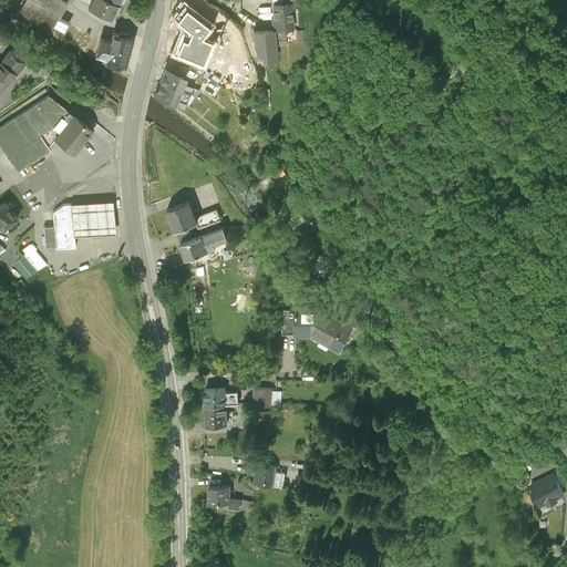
[(26,0),(20,11),(70,43),(74,33),(66,29),(69,26),(60,20),(69,4),(60,0),(26,0)]
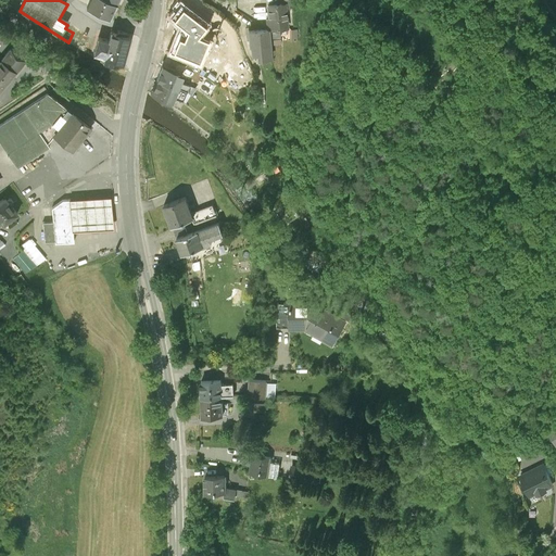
[(111,20),(117,4),(108,0),(91,0),(88,9),(111,20)]
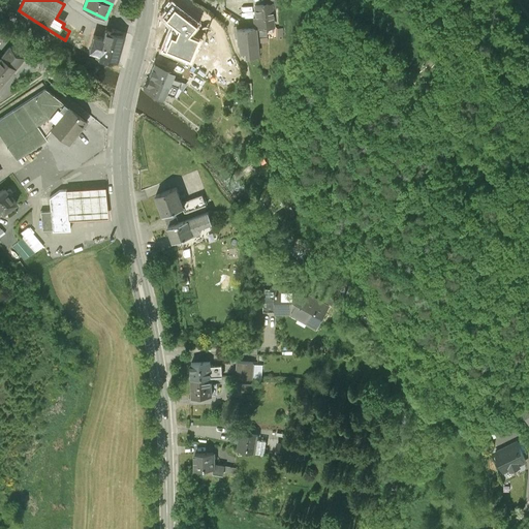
[(172,23),(160,49),(190,61),(199,38),(188,33),(198,21),(172,1),(161,13),(172,23)]
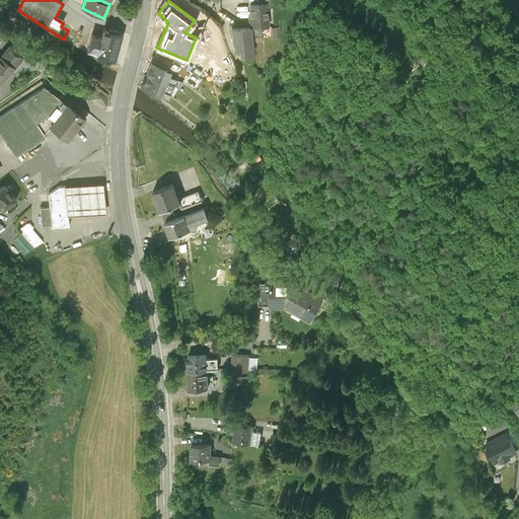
[(249,19),(250,28),(251,36),(263,35),(262,27),(269,26),(267,5),(250,6),(251,19),(249,19)]
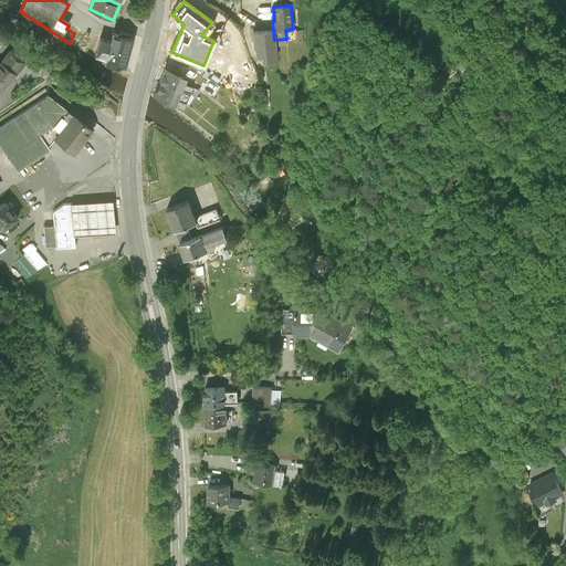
[(257,56),(262,55),(275,54),(274,40),(273,31),(253,32),(254,48),(257,48),(257,56)]
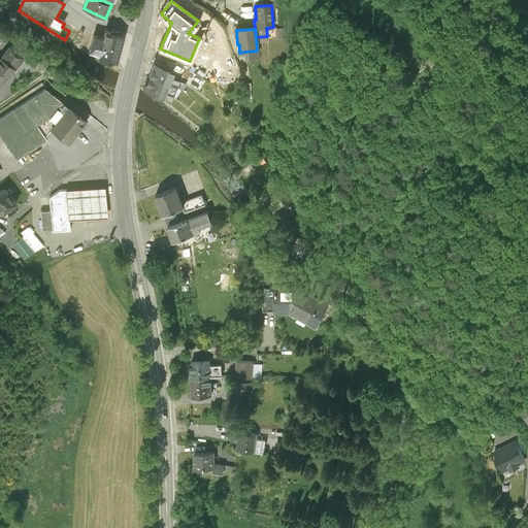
[(117,62),(124,36),(122,35),(123,32),(111,30),(110,33),(106,31),(104,38),(94,36),(90,53),(98,55),(97,59),(108,62),(109,60),(117,62)]
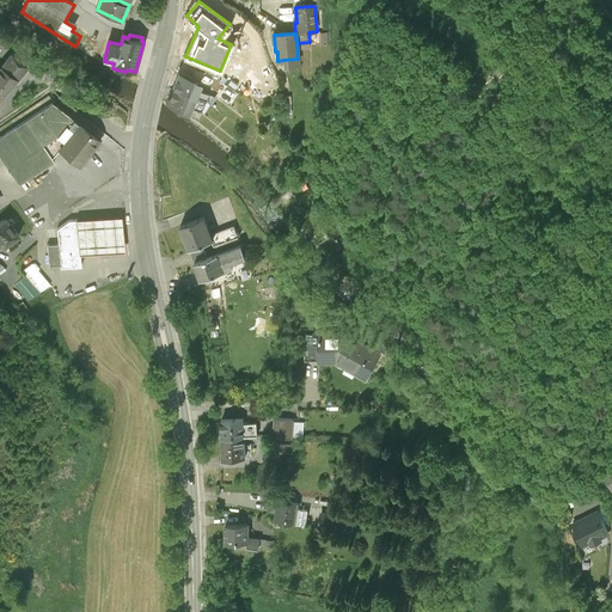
[(12,55),(0,69),(0,86),(10,95),(29,69),(12,55)]
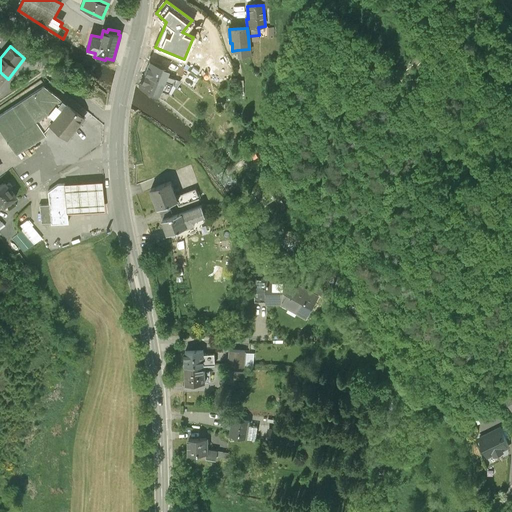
[(150,61),(145,74),(170,84),(172,86),(176,81),(165,76),(168,68),(150,61)]
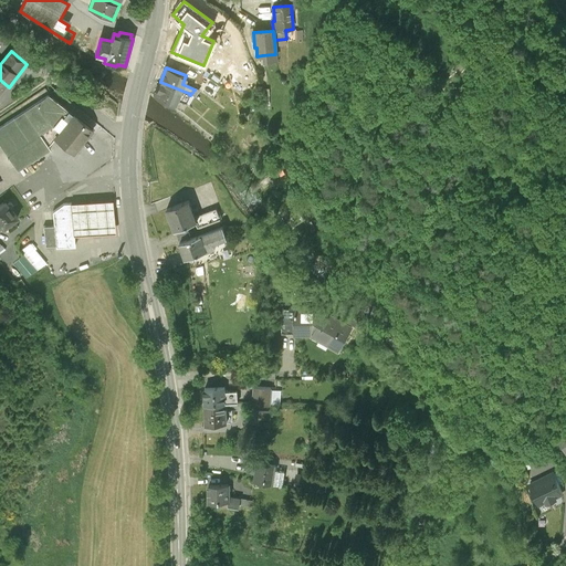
[(197,91),(212,101),(221,88),(206,77),(197,91)]
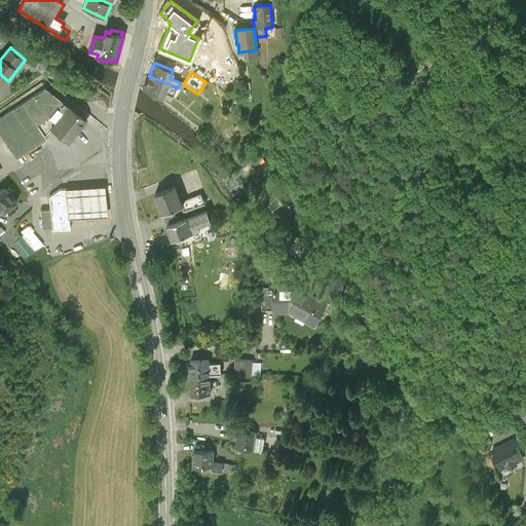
[(174,97),(177,88),(175,86),(149,76),(144,88),(161,99),(164,92),(174,97)]
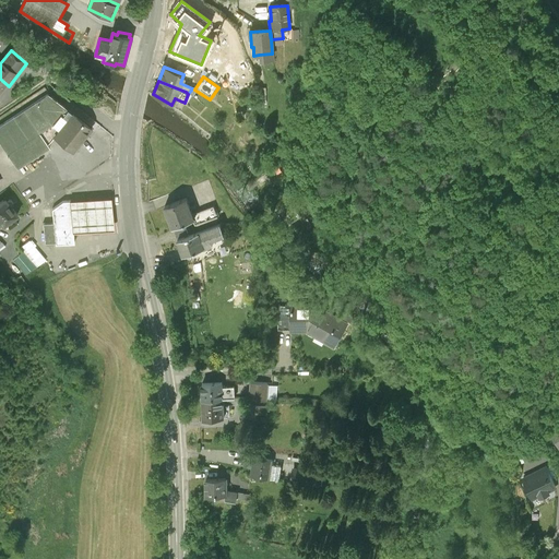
[(55,91),(0,128),(0,146),(1,146),(18,171),(50,150),(48,145),(55,138),(73,115),(63,107),(68,102),(55,91)]
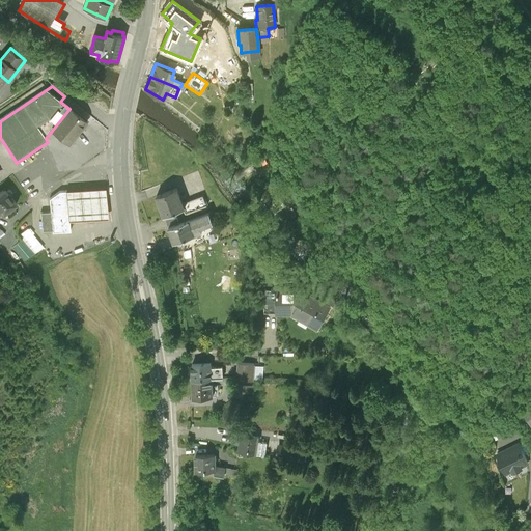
[(87,121),(70,108),(70,109),(52,131),(68,144),(87,121)]
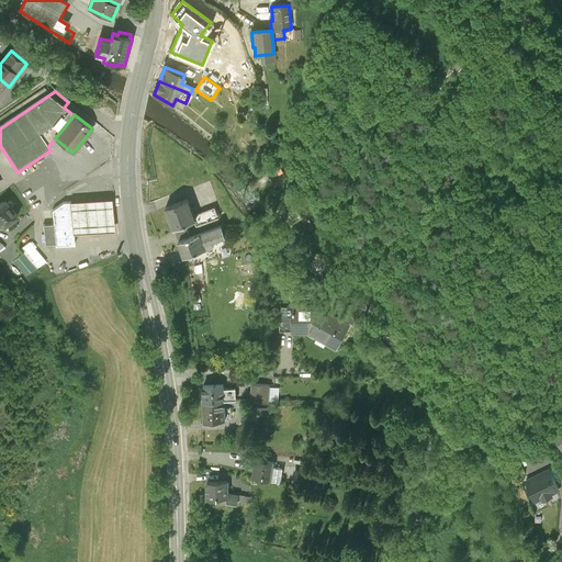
[(188,200),(164,209),(172,229),(175,229),(186,225),(195,222),(194,216),(188,200)]
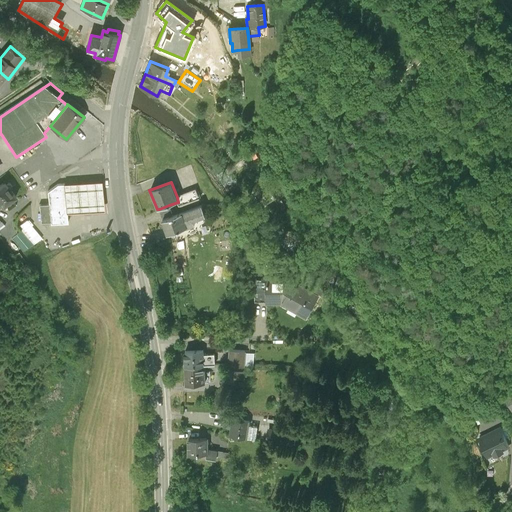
[(91,183),(66,185),(68,215),(94,213),(106,212),(103,183),(91,183)]
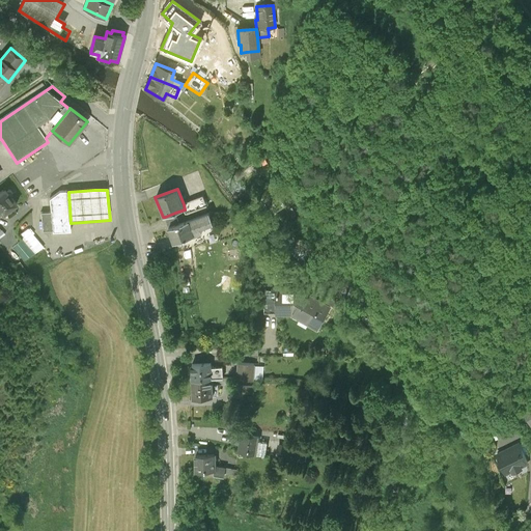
[(15,213),(20,208),(12,200),(14,199),(14,198),(14,196),(12,194),(10,194),(9,194),(8,194),(6,192),(0,196),(0,215),(4,220),(15,213)]
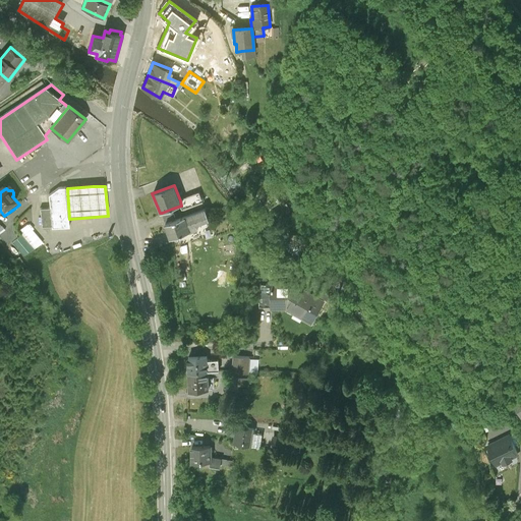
[(51,233),(70,232),(69,219),(67,188),(59,189),(49,198),(50,213),(41,213),(43,232),(51,231),(51,233)]
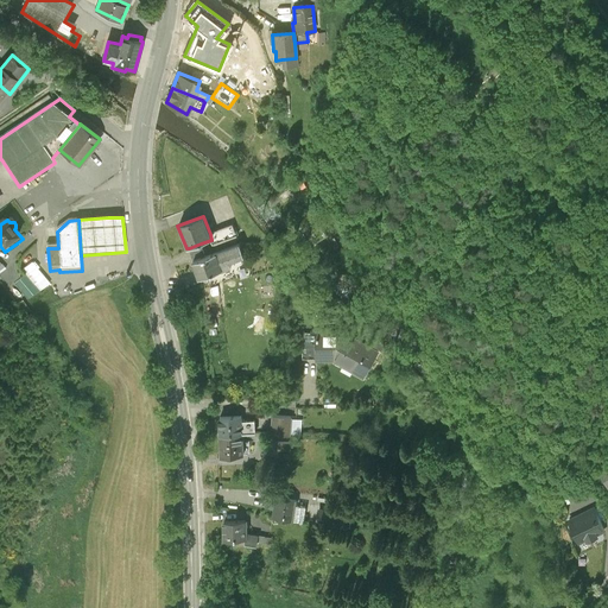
[(233,226),(210,234),(211,240),(214,245),(236,236),(233,226)]
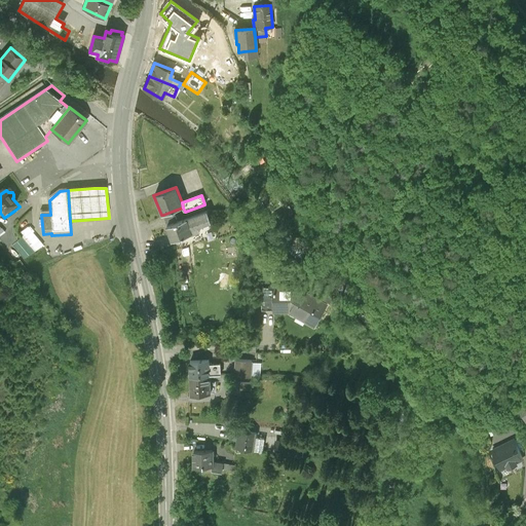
[(174,211),(163,215),(167,226),(178,222),(174,211)]
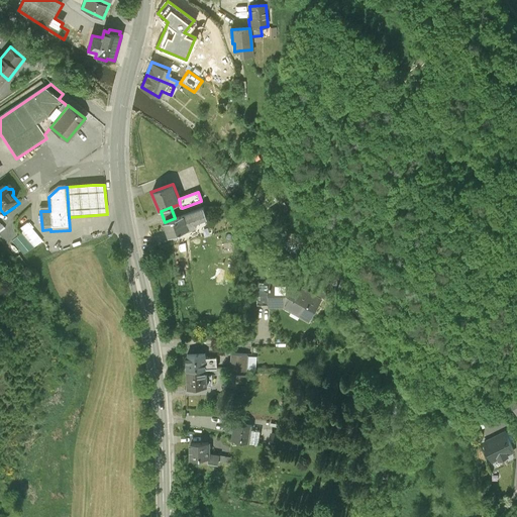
[(165,222),(163,223),(169,237),(198,227),(196,223),(208,219),(204,208),(175,218),(165,222)]
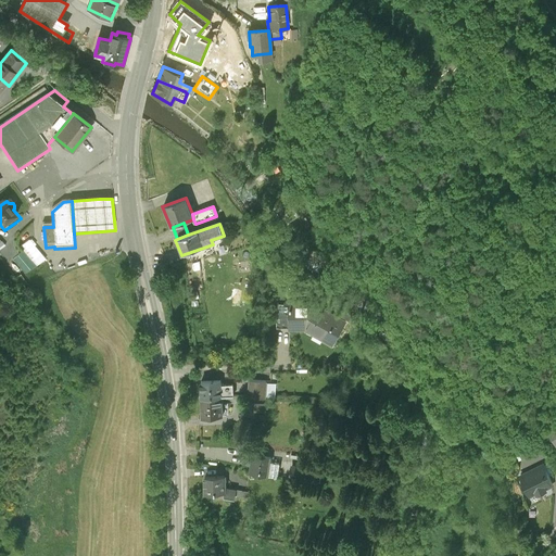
[(47,264),(32,244),(22,252),(25,255),(13,265),(26,280),(47,264)]
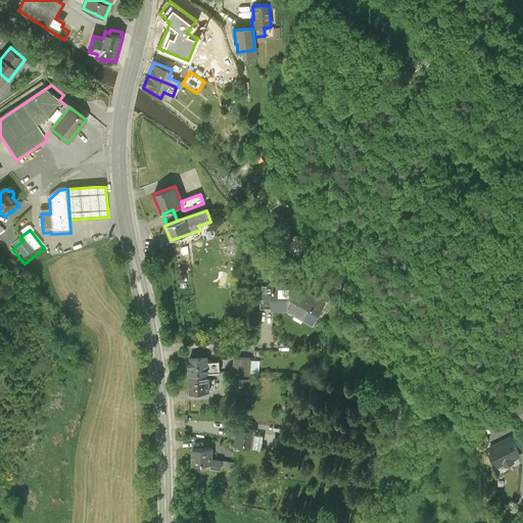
[(20,262),(15,265),(22,274),(28,271),(20,262)]
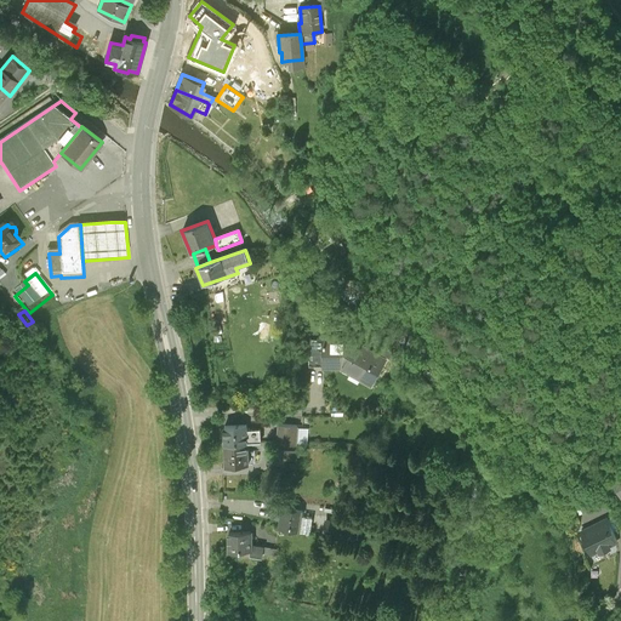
[(340,371),(372,388),(388,360),(349,339),(323,337),(323,339),(311,340),(311,366),(323,366),(324,371),(340,371)]
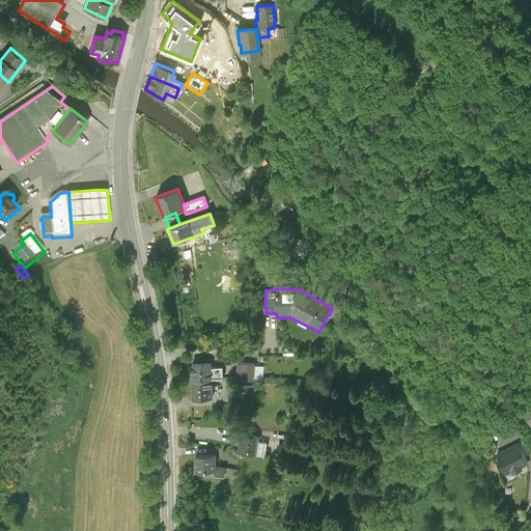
[(239,362),(236,379),(254,380),(255,364),(239,362)]
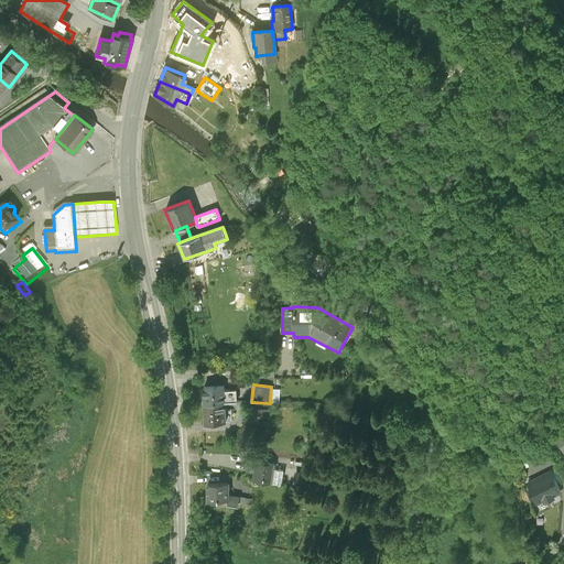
[(224,386),(203,388),(204,404),(225,403),(237,403),(237,401),(237,391),(224,391),(224,386)]
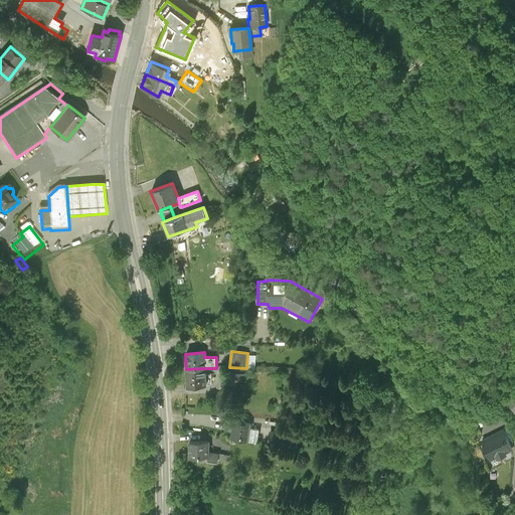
[(205,368),(186,369),(187,387),(206,386),(205,368)]
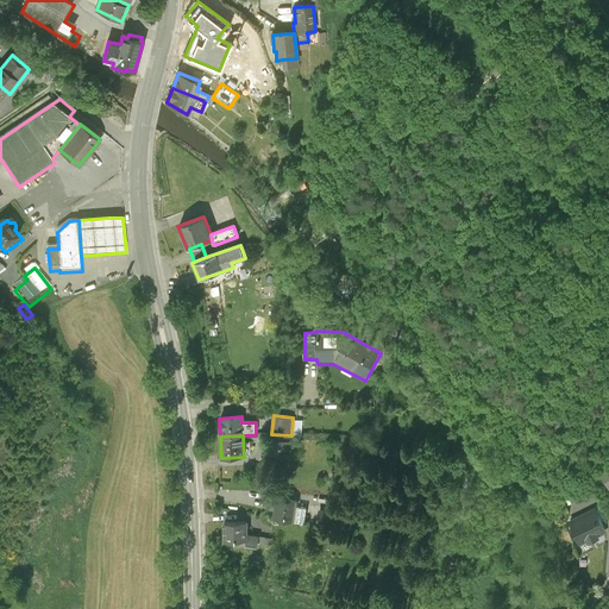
[(276,498),(274,520),(306,526),(307,508),(297,507),(297,501),(276,498)]
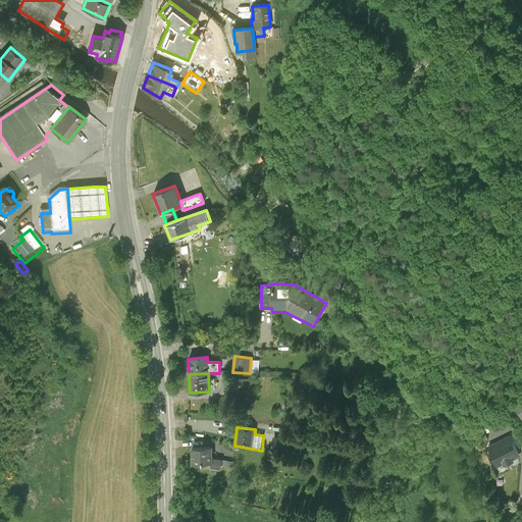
[(489,441),(498,460),(499,460),(498,457),(504,455),(506,459),(513,456),(513,454),(520,451),(511,431),(489,441)]
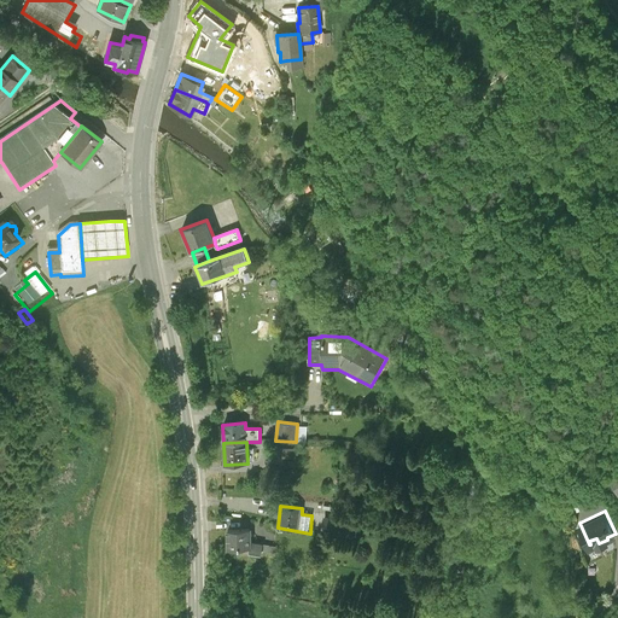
[(250,530),(227,530),(227,549),(239,549),(249,549),(251,549),(250,542),(250,530)]
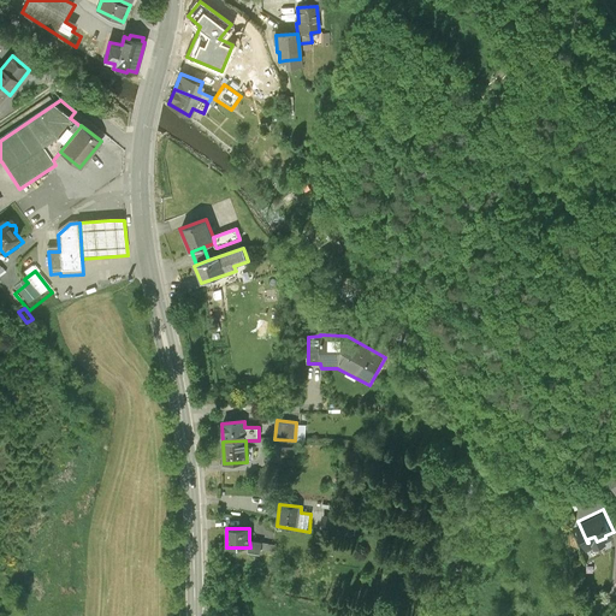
[(277,546),(249,540),(250,548),(248,548),(238,548),(240,552),(248,552),(260,555),(261,551),(276,554),(277,546)]
